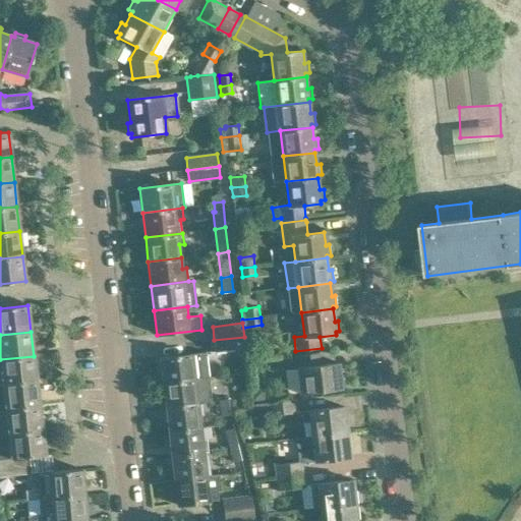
[(245,347),(244,337),(214,340),(215,351),(245,347)]
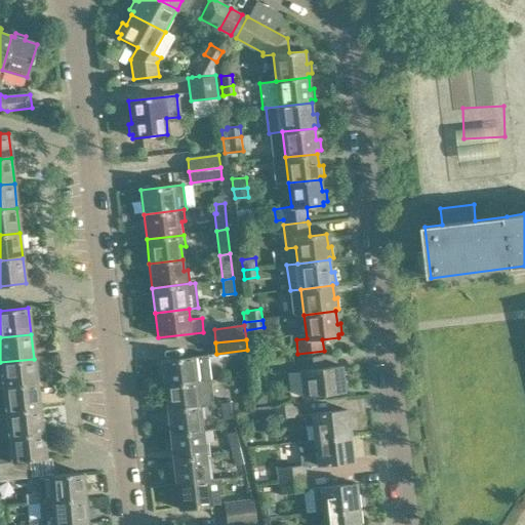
[(197,357),(161,362),(164,387),(214,380),(211,356),(197,357)]
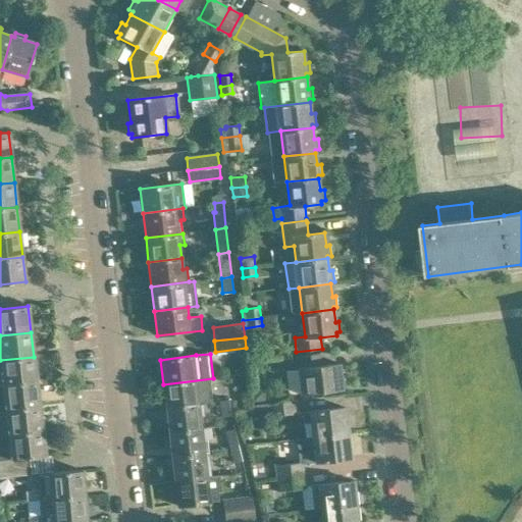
[(319,354),(296,356),(301,396),(343,390),(343,387),(346,387),(344,375),(341,376),(340,363),(320,366),(319,354)]
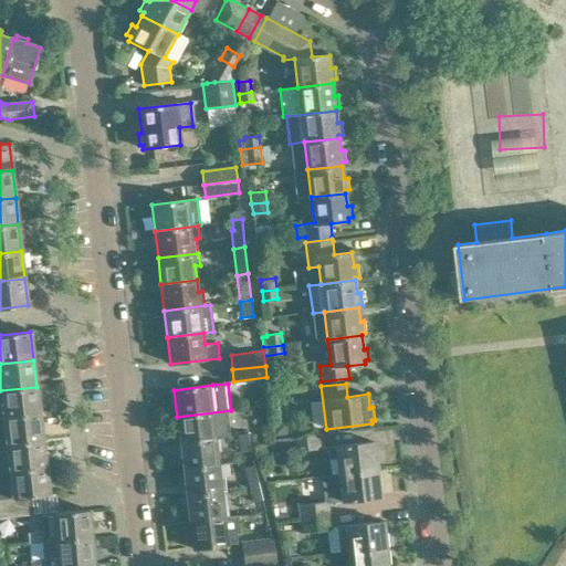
[(40,413),(37,387),(0,390),(0,417),(4,417),(4,418),(40,413)]
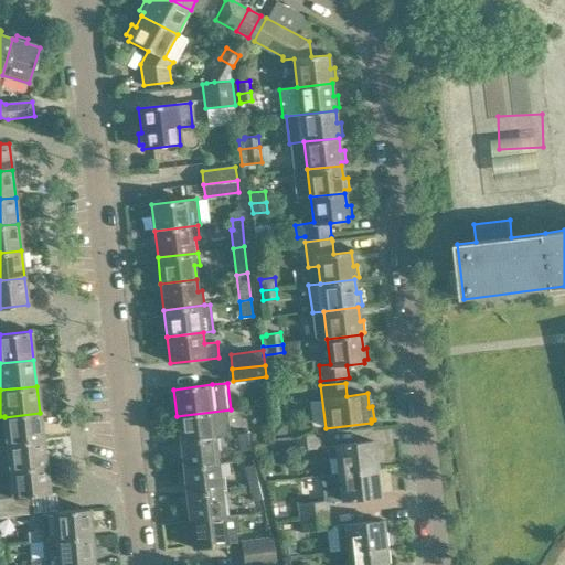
[(233,436),(231,409),(177,416),(179,443),(219,437),(233,436)]
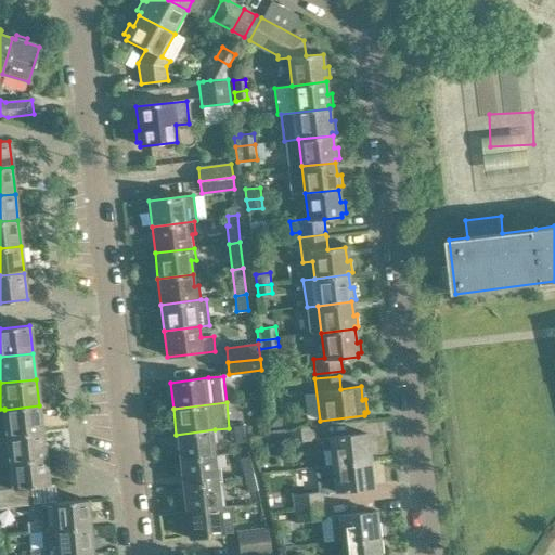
[(0,437),(42,433),(39,405),(4,410),(4,409),(0,409),(0,437)]
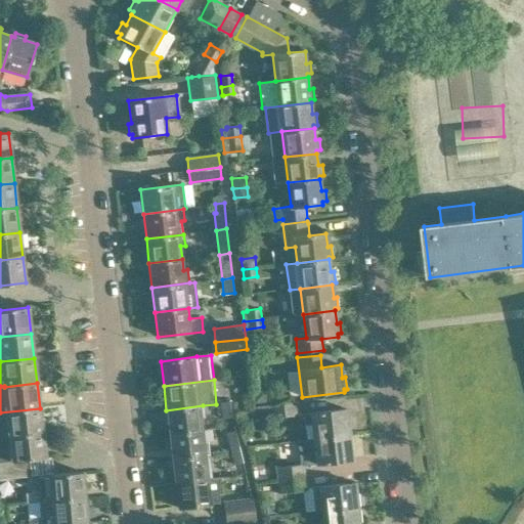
[(244,410),(253,409),(254,409),(253,407),(252,393),(242,394),(244,410)]
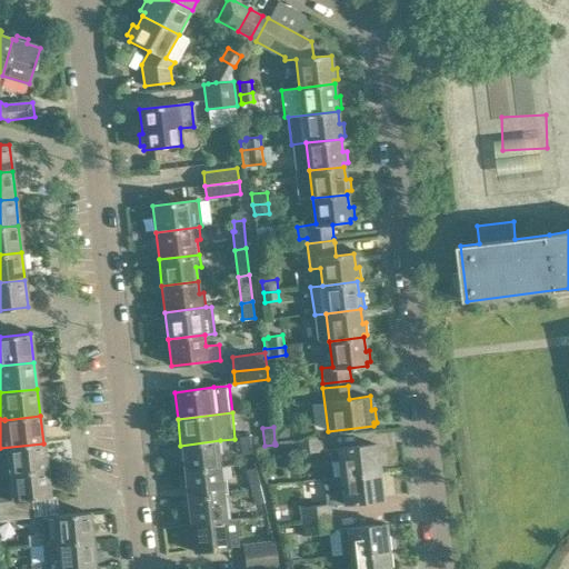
[(249,435),(238,437),(241,453),(252,452),(249,435)]
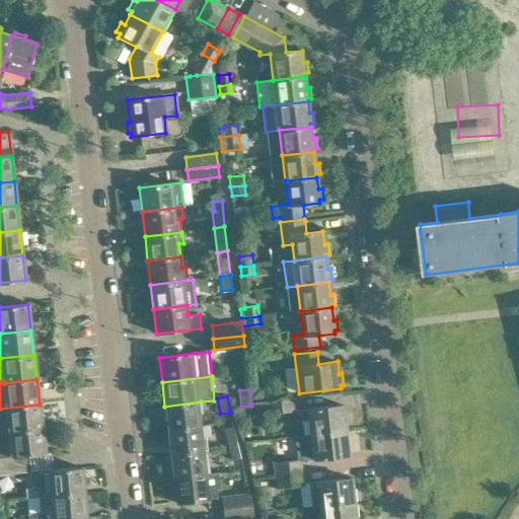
[(296,411),(295,398),(250,403),(251,405),(250,405),(251,415),(296,411)]
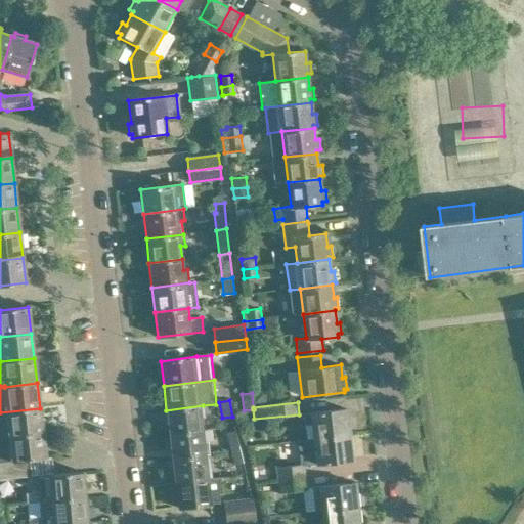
[(205,417),(203,405),(166,410),(169,434),(203,431),(201,418),(205,417)]
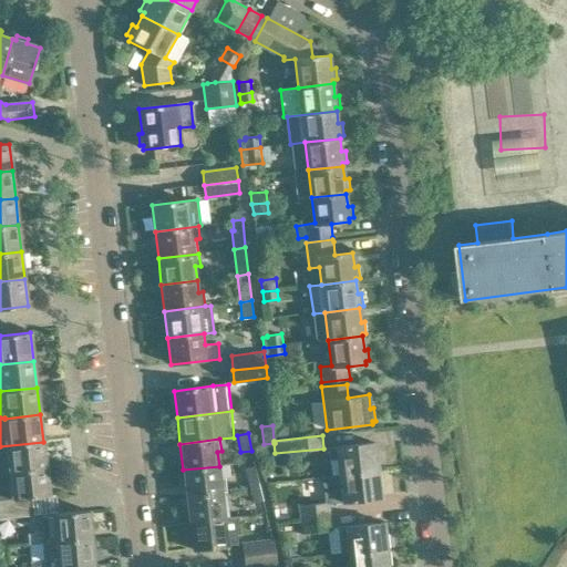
[(47,468),(43,442),(0,446),(0,472),(10,472),(10,473),(47,468)]
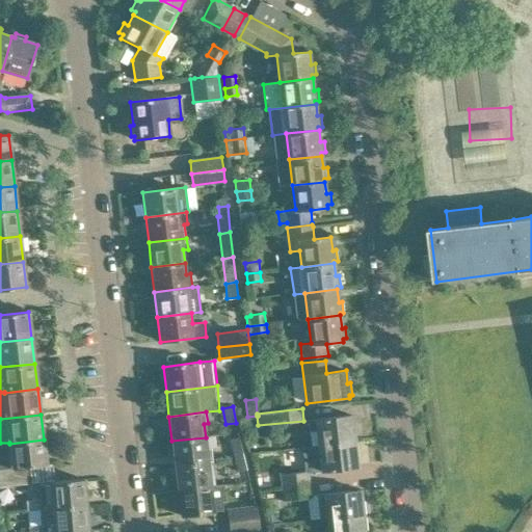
[(352,416),(310,420),(311,430),(316,430),(318,446),(357,442),(356,427),(353,427),(352,416)]
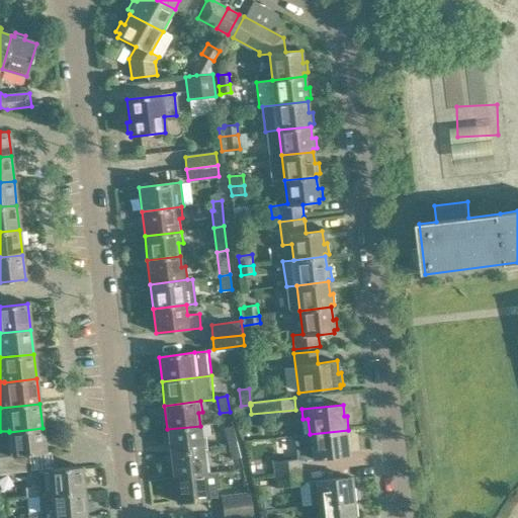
[(233,425),(223,427),(228,444),(238,442),(233,425)]
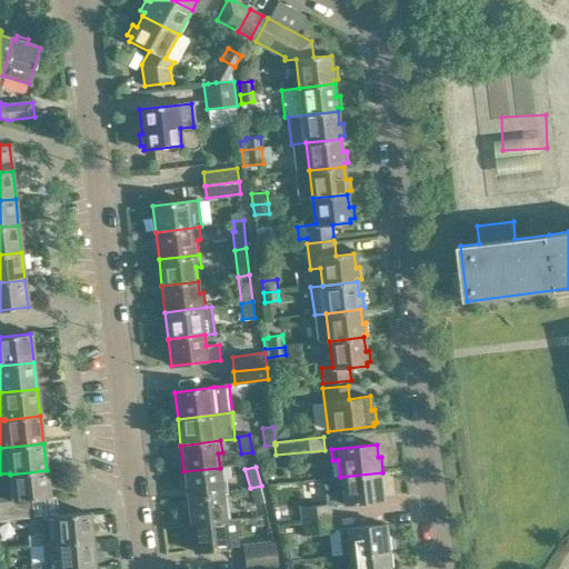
[(221,479),(220,468),(183,471),(187,498),(227,493),(225,479),(221,479)]
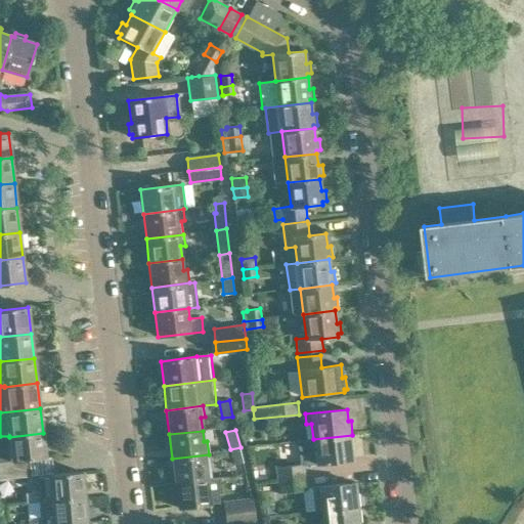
[(46,457),(43,433),(9,437),(9,436),(0,436),(0,478),(31,476),(29,460),(46,457)]
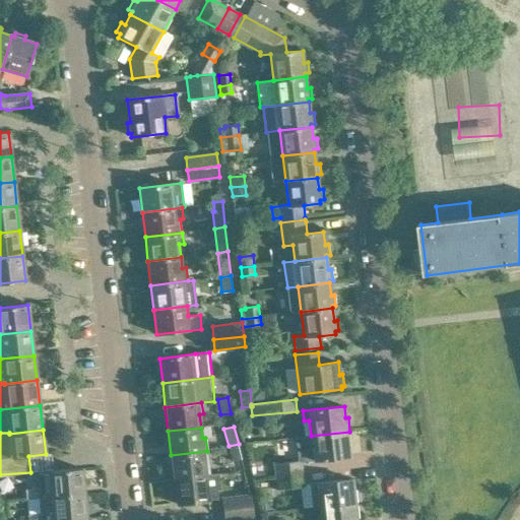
[(351,445),(349,432),(311,436),(312,449),(306,449),(307,461),(349,457),(348,446),(351,445)]
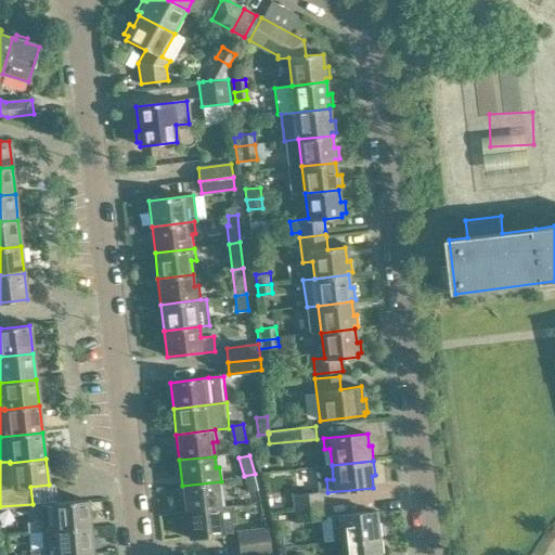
[(258,489),(255,474),(244,476),(247,491),(258,489)]
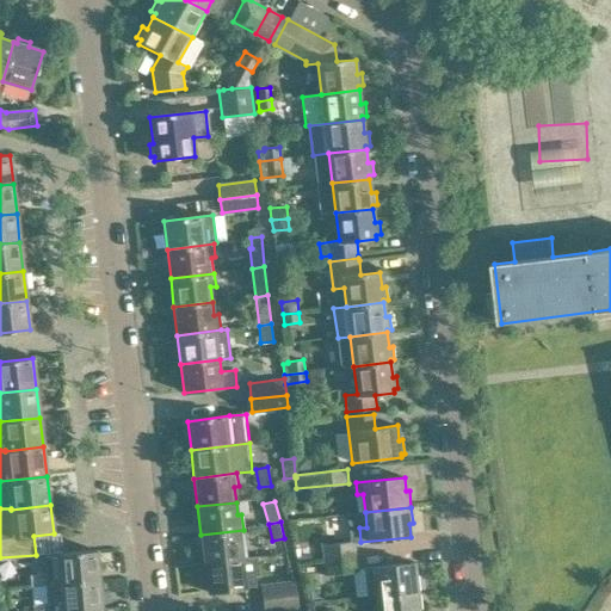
[(245,543),(244,530),(201,535),(204,563),(244,559),(242,557),(241,543),(245,543)]
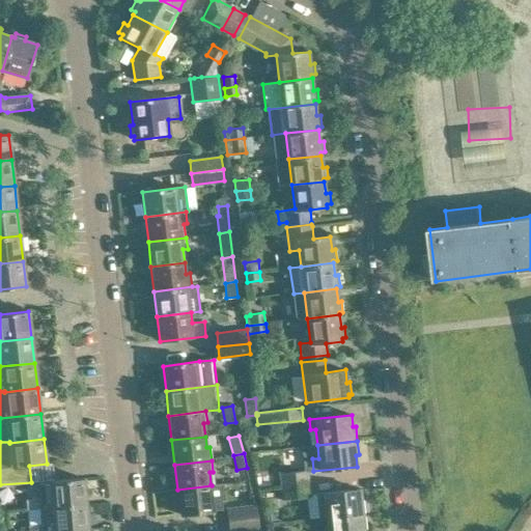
[(308,470),(279,473),(281,485),(310,482),(308,470)]
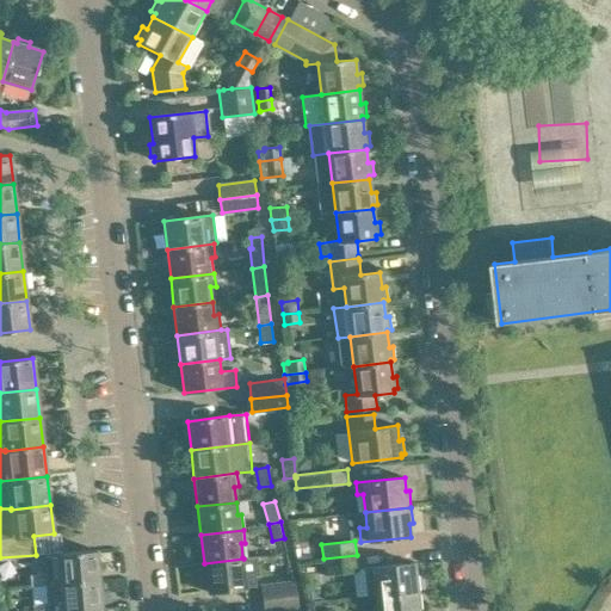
[(99,580),(97,550),(57,554),(59,572),(30,574),(31,586),(60,582),(60,584),(99,580)]
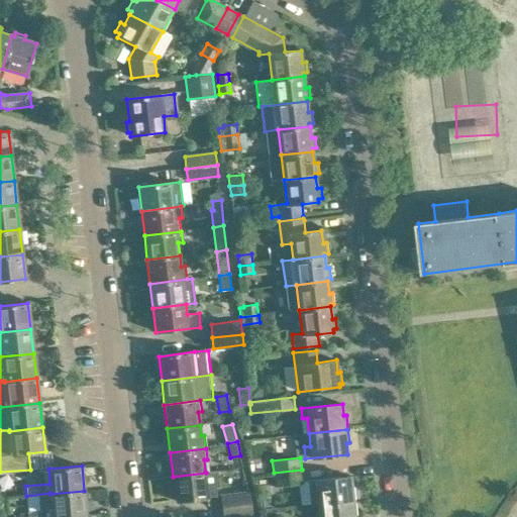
[(303,482),(302,470),(274,473),(276,486),(303,482)]
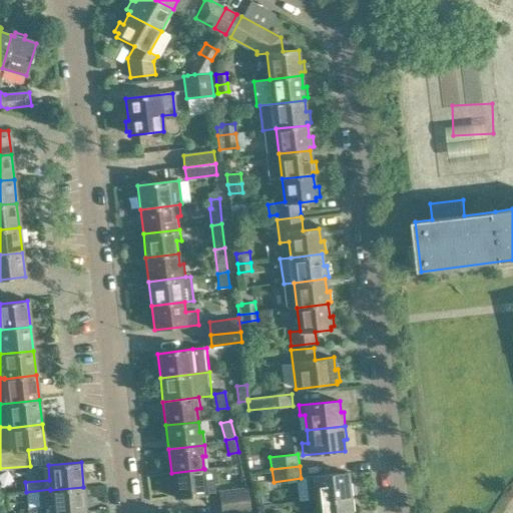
[(204,469),(171,473),(173,498),(213,493),(212,485),(216,485),(214,467),(210,467),(203,468),(204,469)]
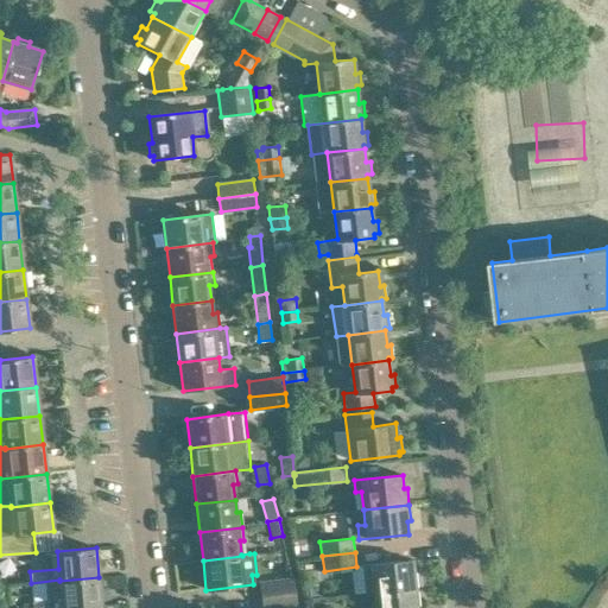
[(412,561),(362,565),(363,577),(371,577),(373,593),(418,588),(417,572),(413,572),(412,561)]
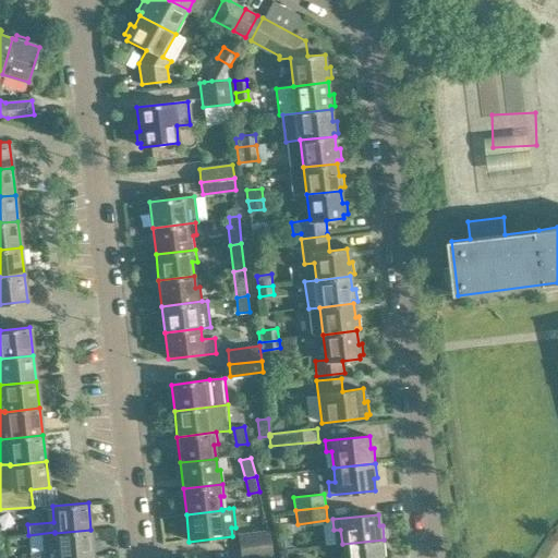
[(82,557),(93,557),(91,530),(55,533),(56,549),(31,552),(31,557),(82,557)]
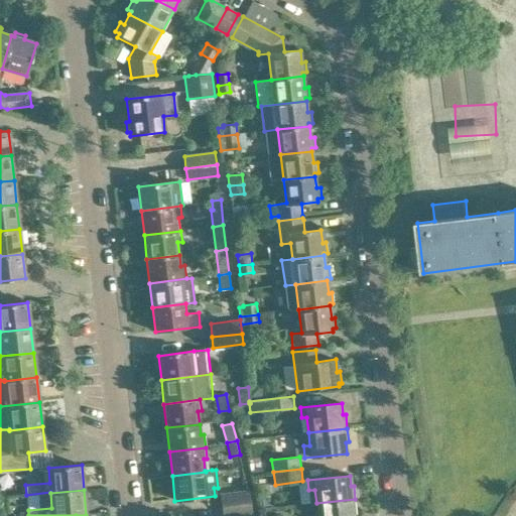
[(249,490),(220,493),(222,507),(251,504),(249,490)]
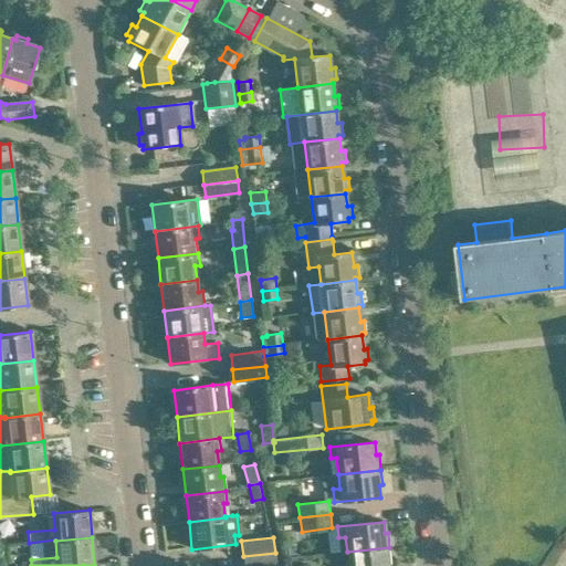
[(391,565),(389,547),(347,552),(348,565),(388,565),(391,565)]
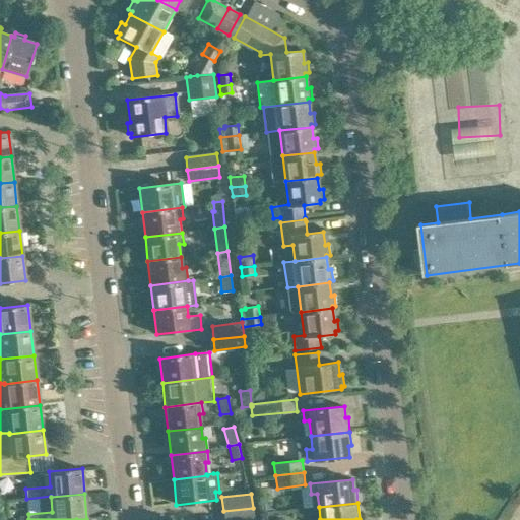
[(248,519),(255,519),(253,508),(223,511),(223,519),(248,519)]
